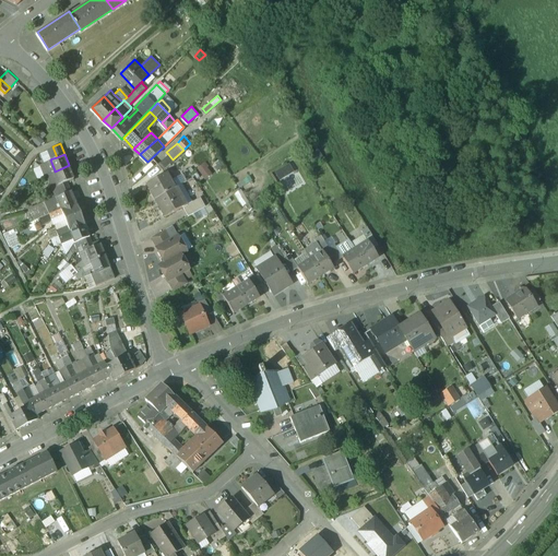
[(168,154),(158,163),(163,169),(173,160),(168,154)]
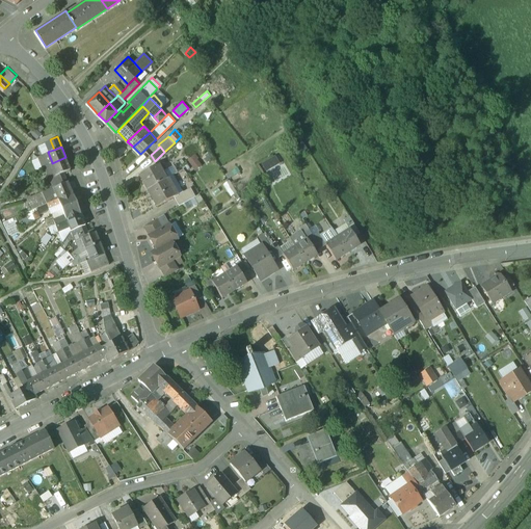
[(48,152),(40,155),(44,165),(52,162),(48,152)]
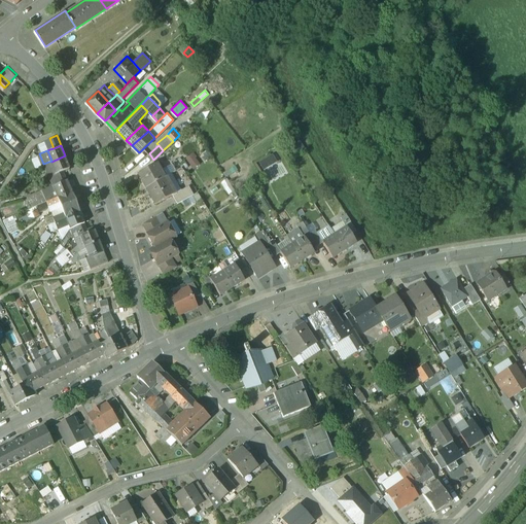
[(194,166),(201,162),(195,150),(187,154),(194,166)]
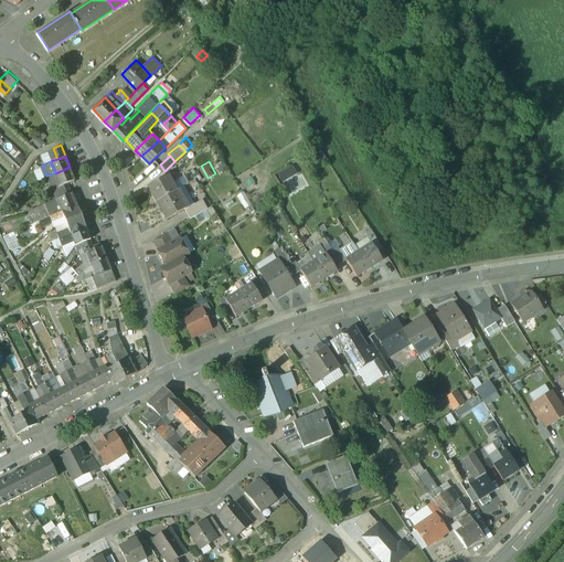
[(70,167),(55,173),(60,184),(68,182),(75,179),(70,167)]
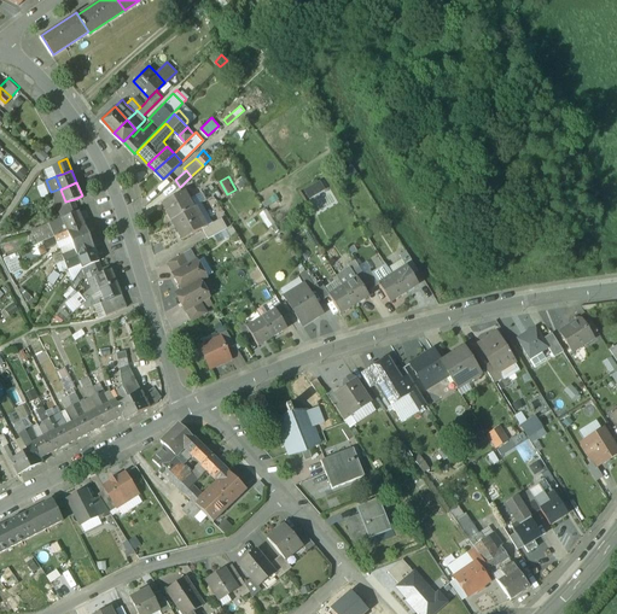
[(185,189),(163,202),(168,211),(169,211),(173,217),(172,218),(173,218),(195,206),(185,189)]
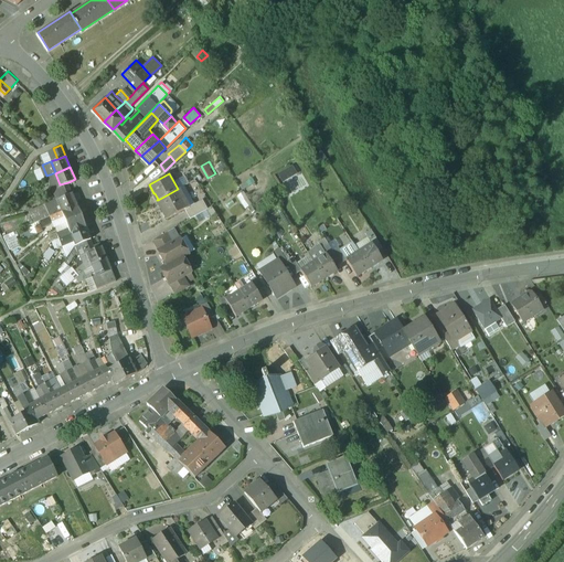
[(68,182),(60,184),(64,194),(64,195),(73,193),(68,182)]
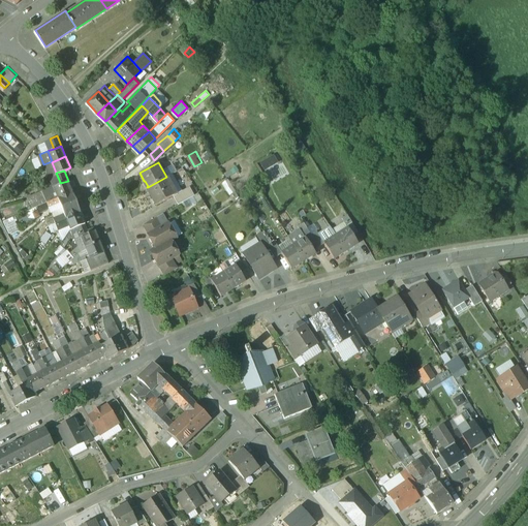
[(168,176),(148,187),(157,204),(178,192),(168,176)]
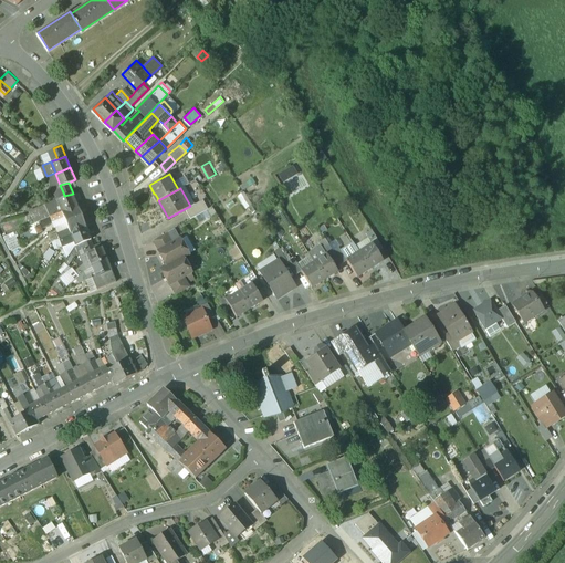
[(73,194),(64,196),(64,195),(58,198),(60,204),(63,210),(77,205),(73,194)]
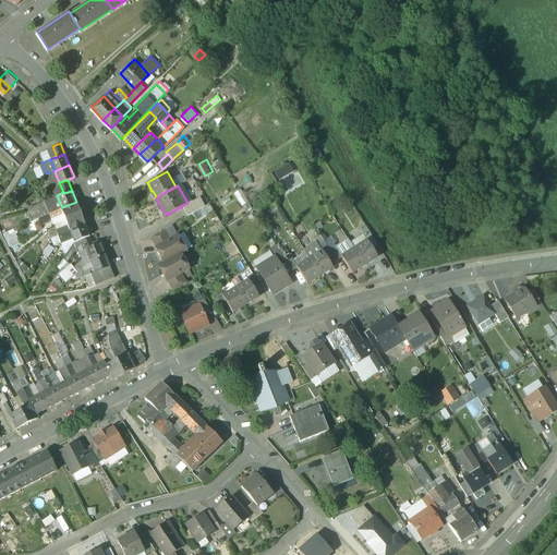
[(198,200),(185,207),(189,214),(203,206),(198,200)]
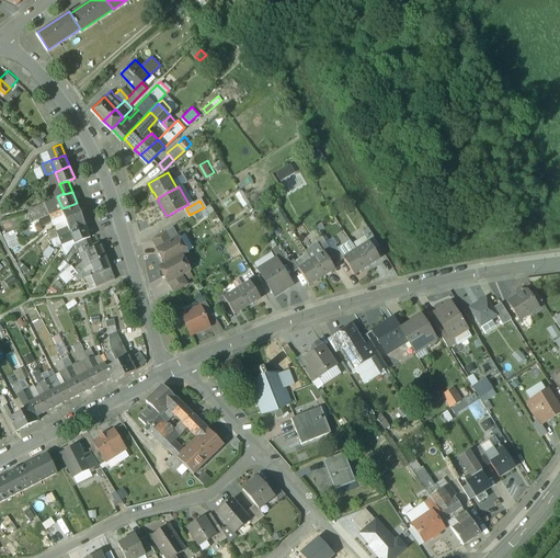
[(59,202),(47,206),(50,213),(63,208),(59,202)]
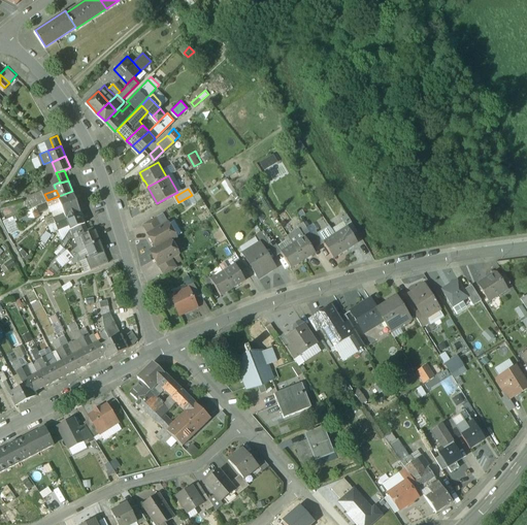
[(72,191),(59,196),(61,201),(62,206),(76,200),(72,191)]
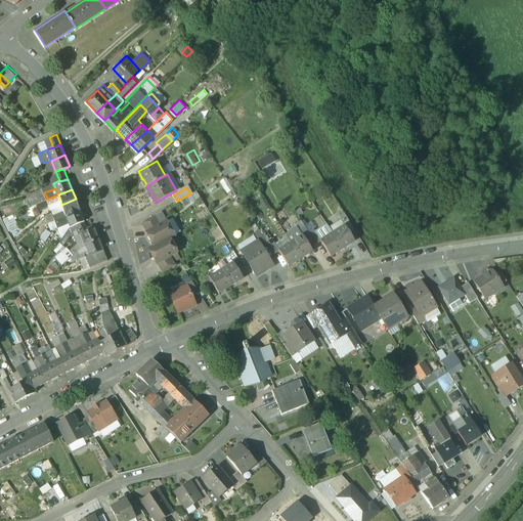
[(58,194),(47,199),(49,205),(60,200),(58,194)]
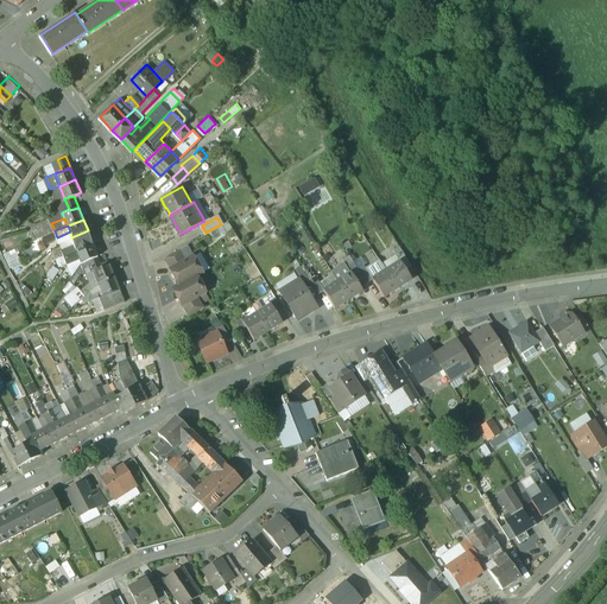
[(88,230),(71,237),(74,242),(77,249),(93,243),(88,230)]
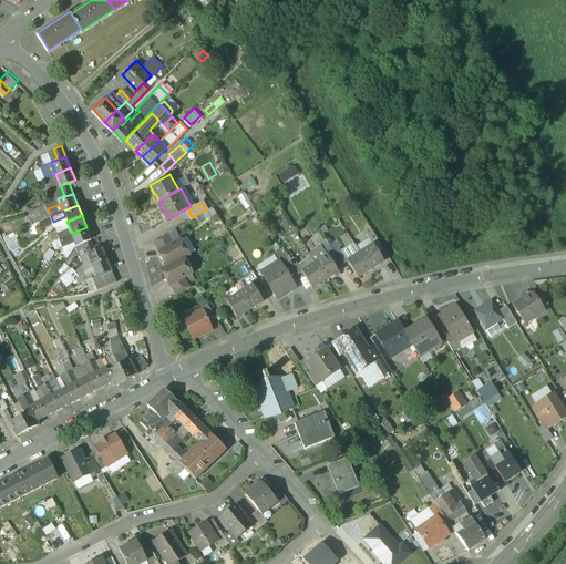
[(69,226),(58,232),(60,238),(72,233),(69,226)]
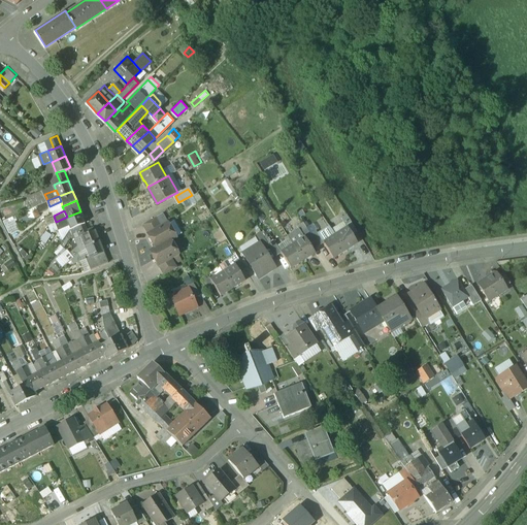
[(80,211),(67,217),(69,223),(71,227),(77,225),(85,222),(80,211)]
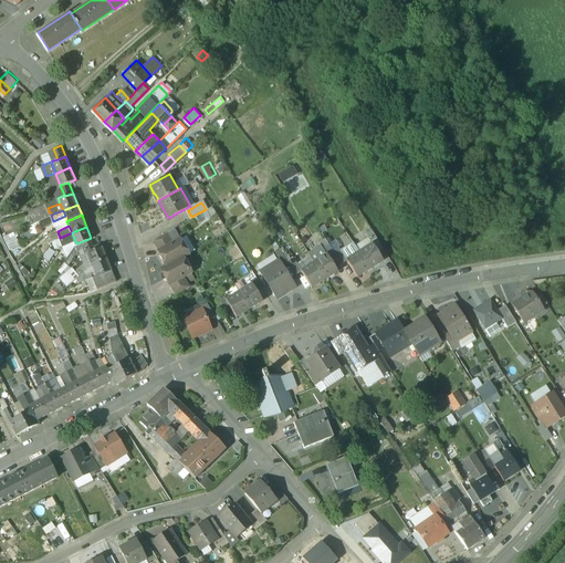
[(179,235),(175,227),(167,231),(174,241),(180,238),(179,235)]
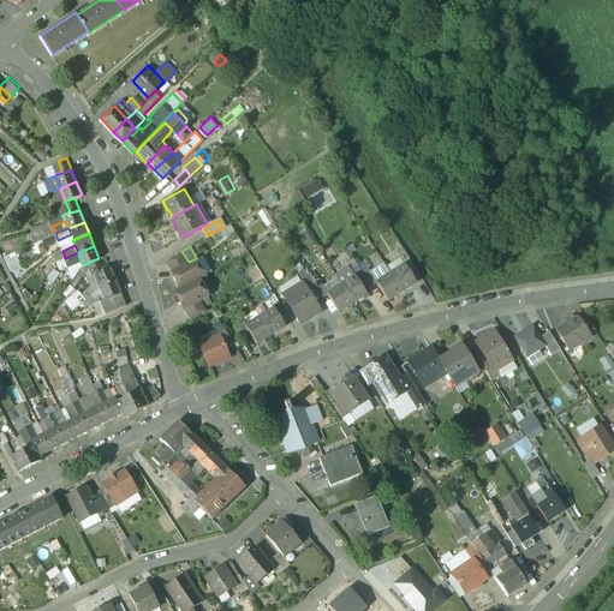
[(417,268),(405,247),(398,251),(405,263),(406,263),(411,271),(417,268)]
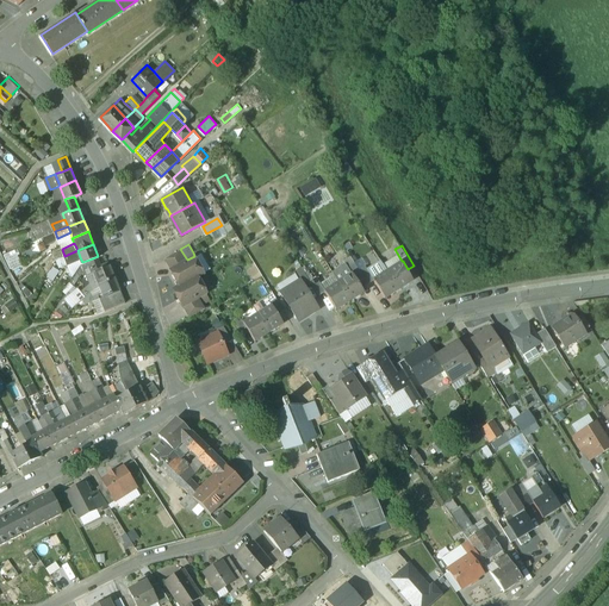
[(17,247),(5,251),(11,266),(23,261),(17,247)]
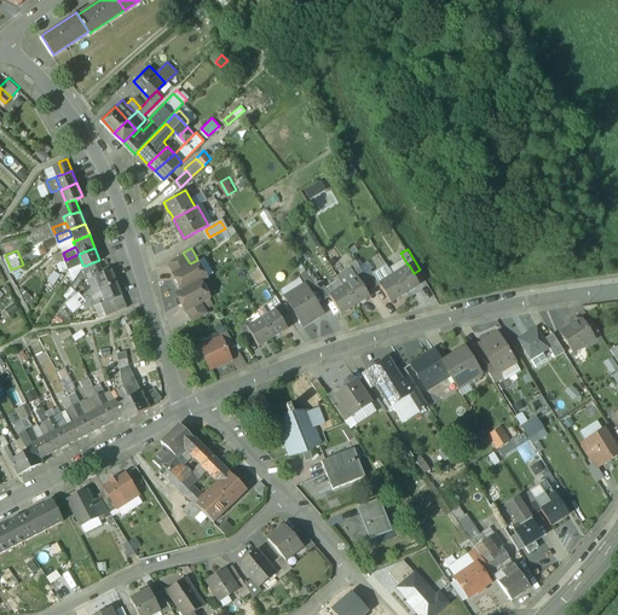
[(183,253),(168,261),(174,272),(190,264),(183,253)]
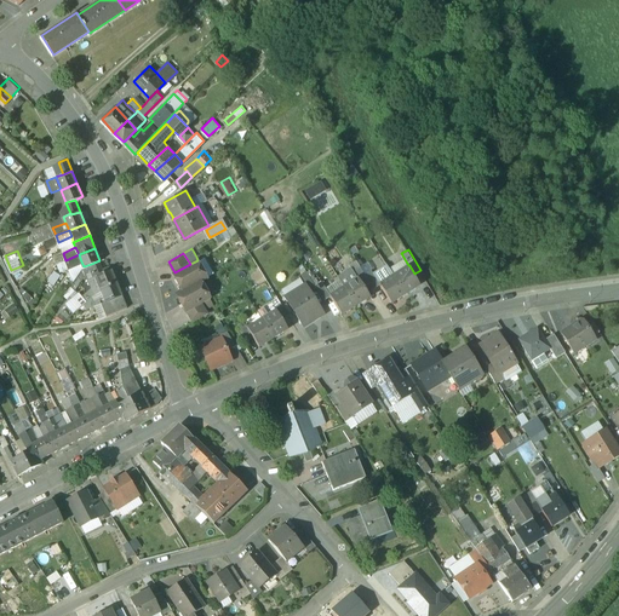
[(79,254),(66,260),(68,268),(81,262),(79,254)]
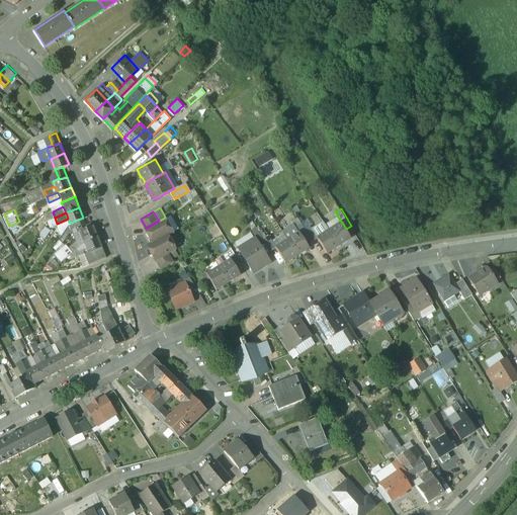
[(172,216),(166,219),(173,231),(179,228),(172,216)]
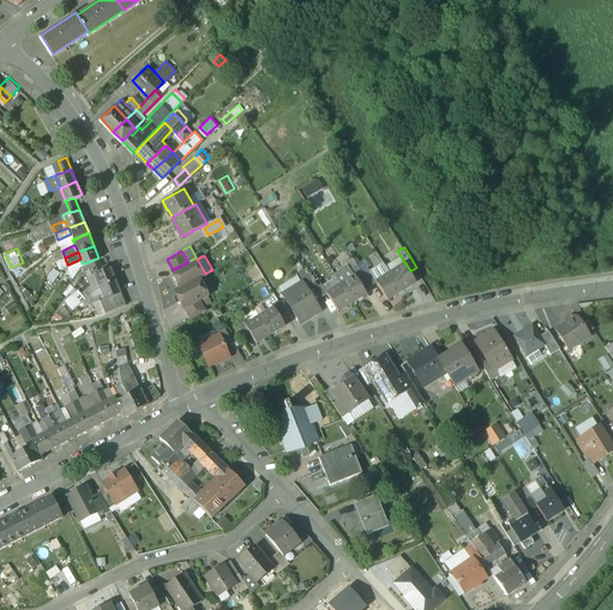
[(353,257),(347,260),(349,265),(355,273),(361,283),(367,278),(361,270),(353,257)]
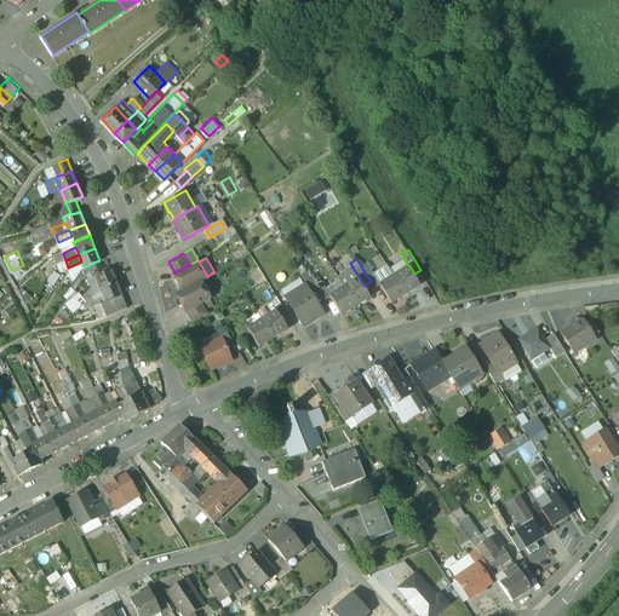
[(104,271),(99,260),(91,264),(96,275),(104,271)]
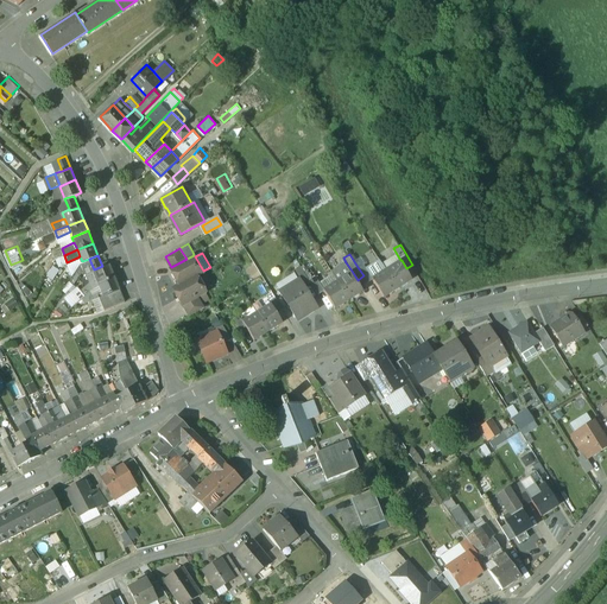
[(171,267),(171,268),(181,284),(197,274),(203,271),(195,256),(194,255),(187,259),(171,267)]
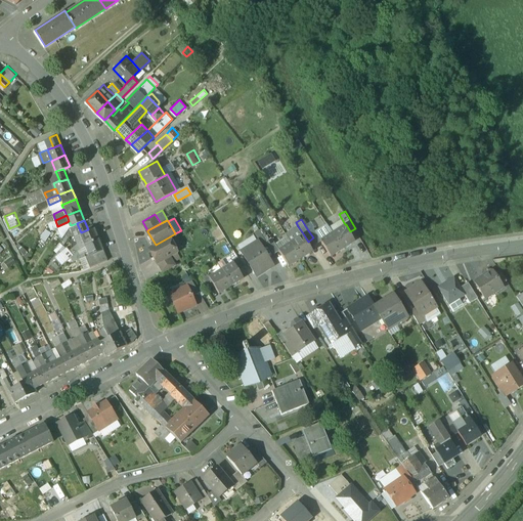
[(328,222),(316,229),(321,239),(334,231),(328,222)]
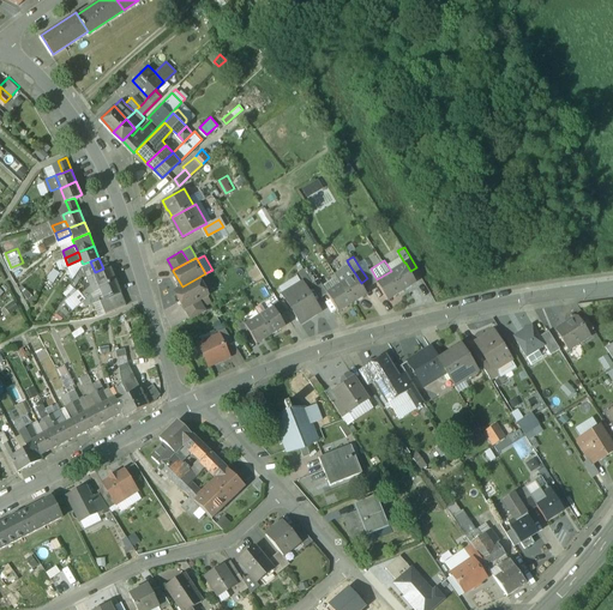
[(410,271),(406,263),(404,263),(391,271),(402,289),(409,285),(408,284),(410,283),(410,284),(416,281),(410,271)]
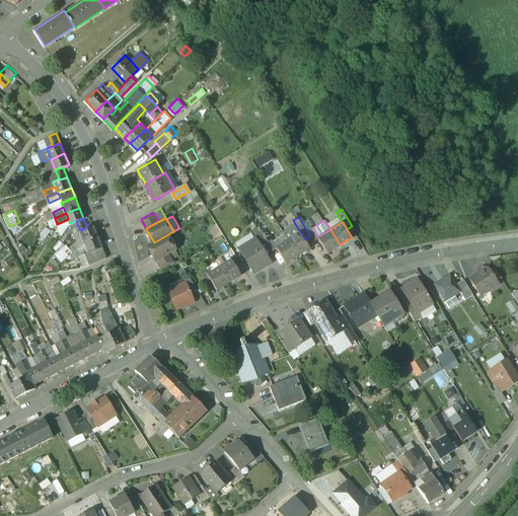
[(295,224),(284,231),(289,238),(300,231),(295,224)]
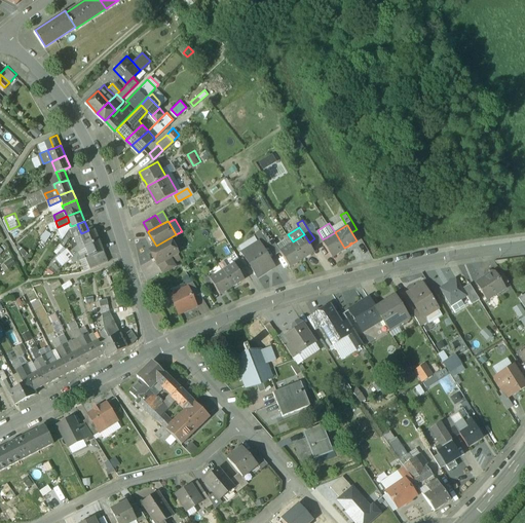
[(315,227),(309,231),(314,238),(317,244),(323,240),(323,239),(317,230),(315,227)]
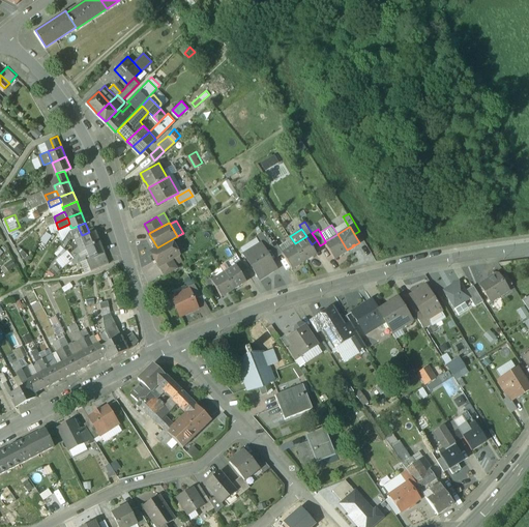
[(100,240),(95,230),(89,232),(82,235),(86,246),(100,240)]
